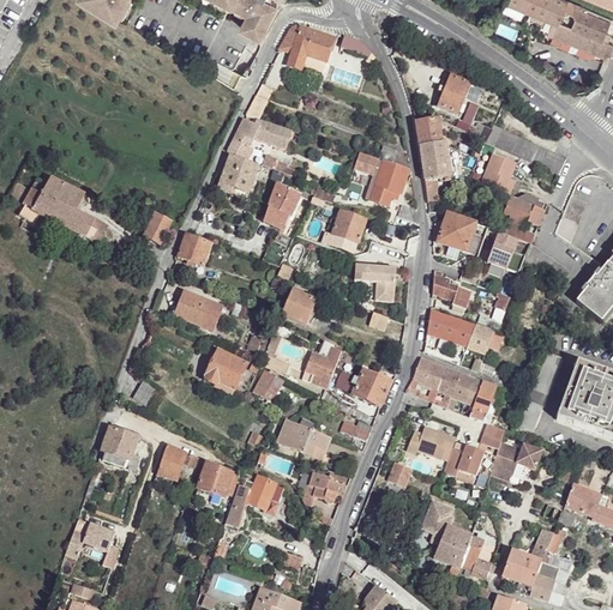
[(90,0),(116,17),(125,0),(224,0),(247,11),(240,25),(259,36),(277,2),(272,0),(90,0)]
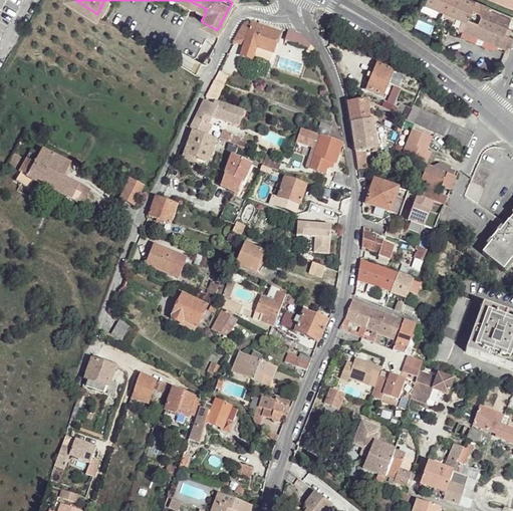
[(422,0),(420,7),(435,13),(438,4),(466,16),(473,0),(422,0)]
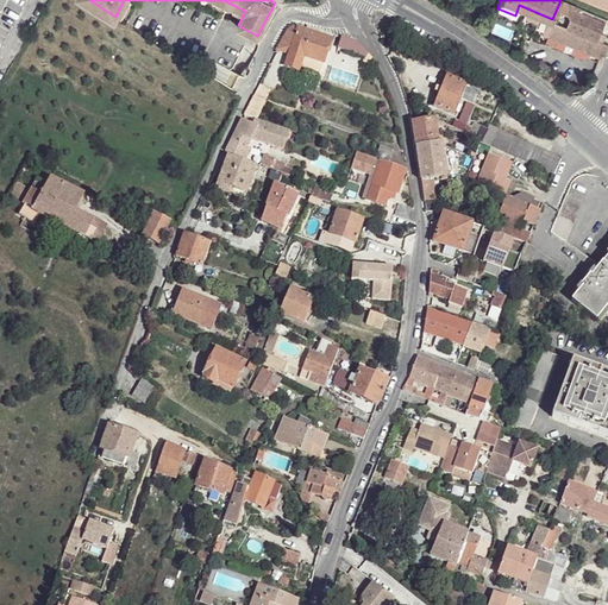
[(576,5),(566,0),(561,0),(552,19),(597,38),(605,19),(599,17),(600,14),(576,5)]
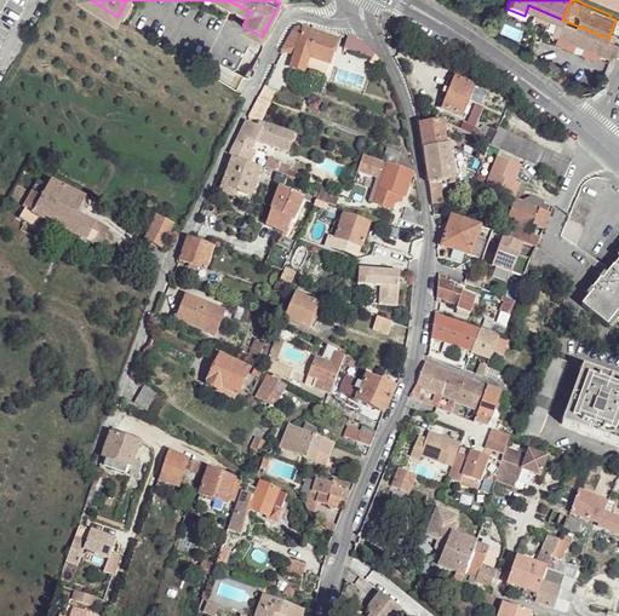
[(618,42),(608,39),(559,18),(554,32),(611,56),(611,53),(615,53),(618,44),(618,42)]
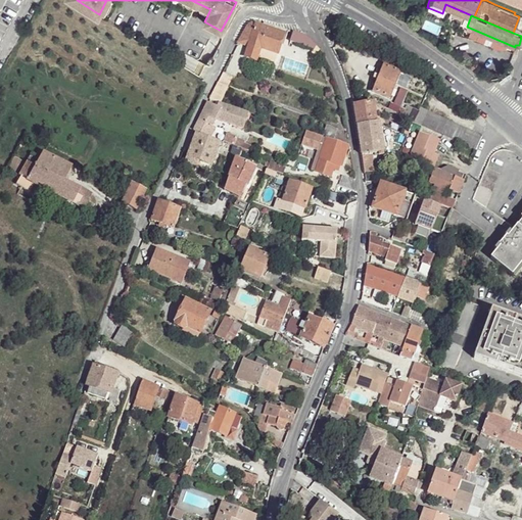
[(288,28),(265,19),(262,25),(283,33),(286,34),(288,28)]
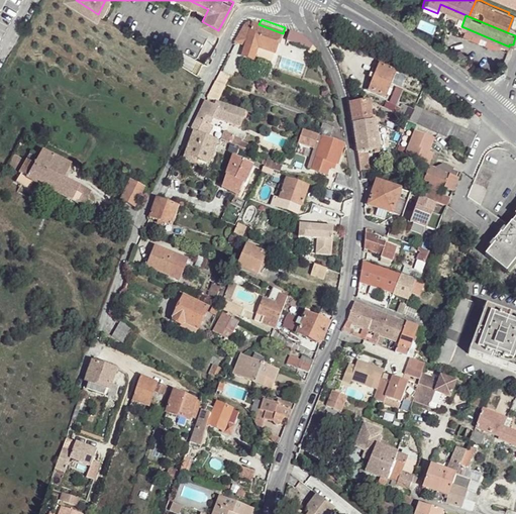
[(252,23),(248,21),(244,24),(236,41),(245,44),(252,23)]
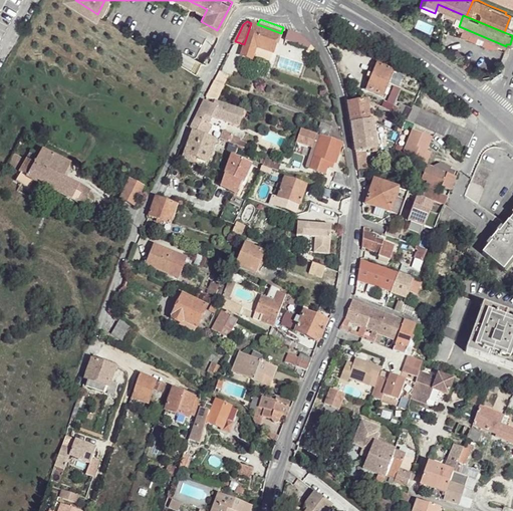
[(257,24),(251,23),(244,44),(241,54),(253,58),(253,56),(268,61),(278,32),(257,24)]
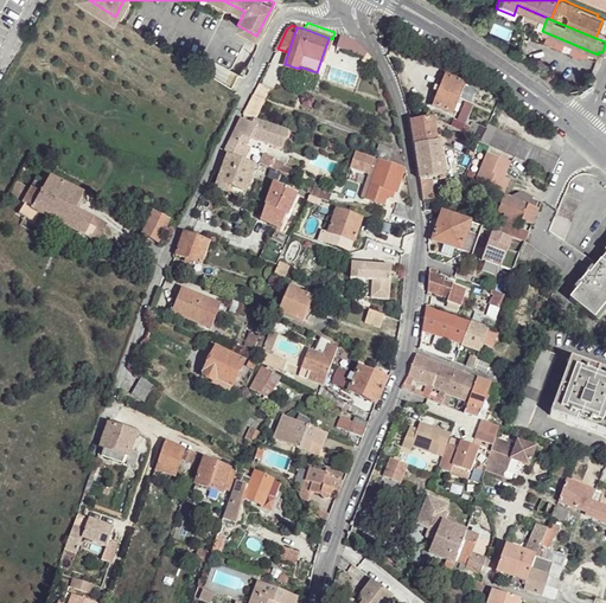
[(356,40),(340,34),(337,46),(371,57),(356,40)]
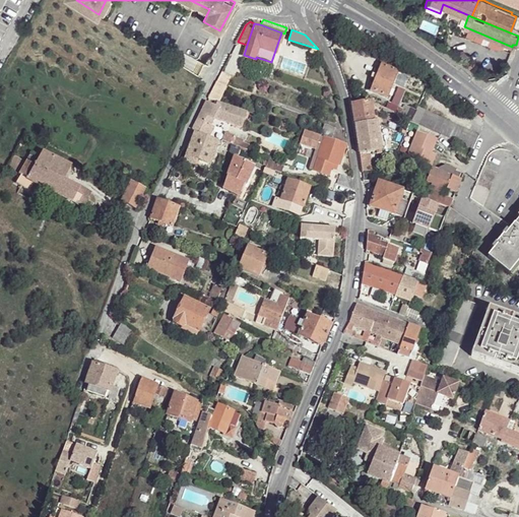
[(399,62),(381,55),(379,62),(381,63),(396,69),(398,65),(399,62)]
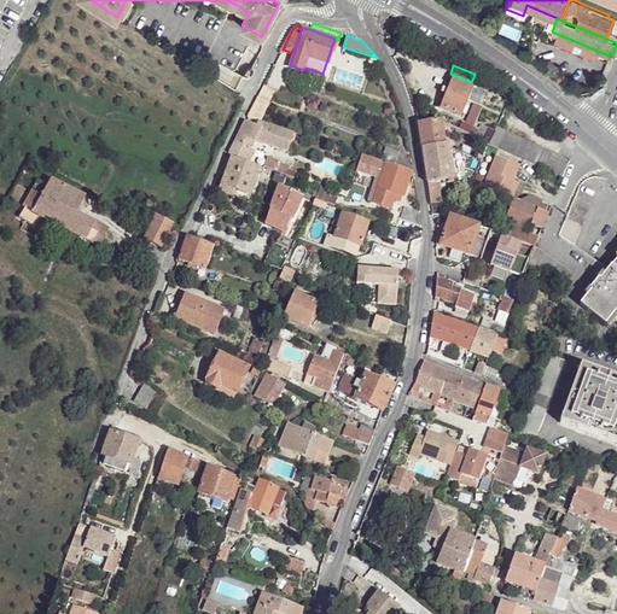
[(471,82),(453,75),(441,104),(463,112),(475,83),(471,82)]
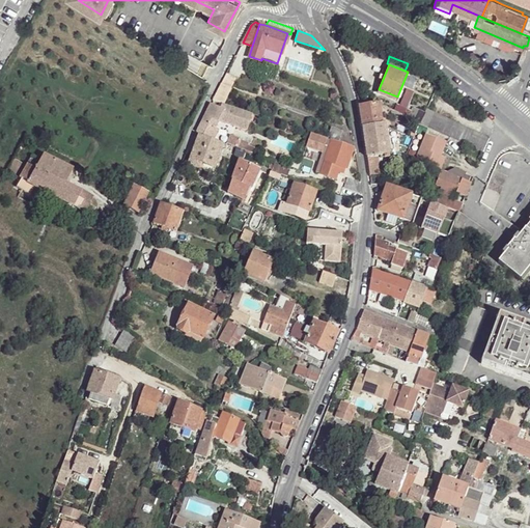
[(230,88),(221,83),(213,99),(222,103),(224,103),(230,88)]
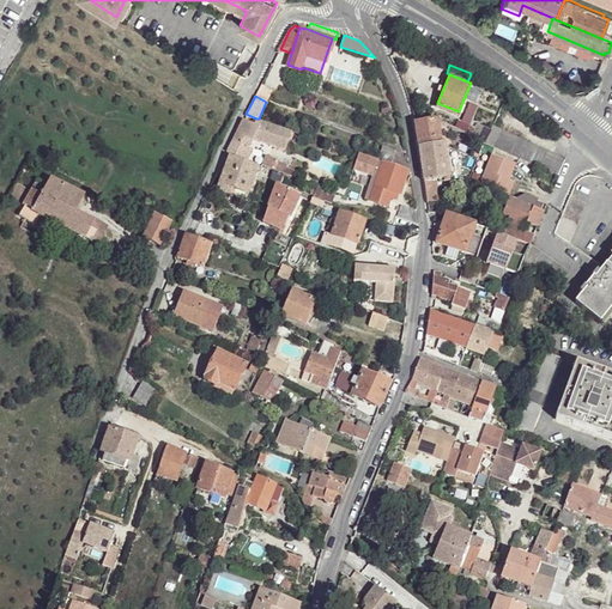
[(441,116),(416,121),(419,146),(446,141),(443,119),(441,116)]
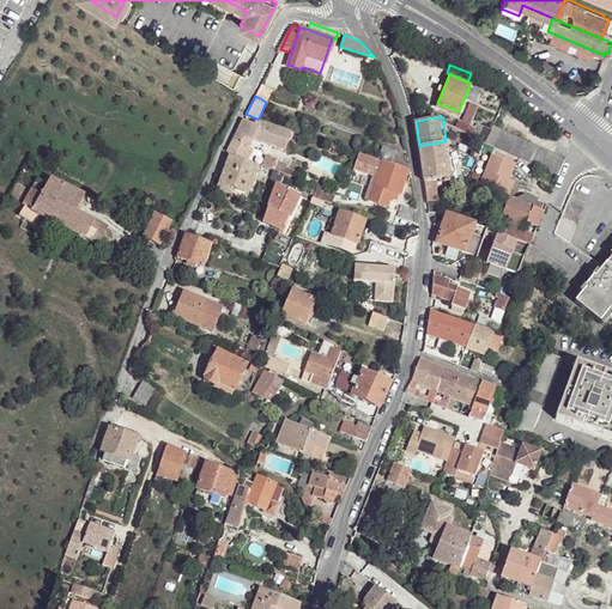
[(254,123),(243,119),(228,151),(243,157),(247,159),(250,150),(248,148),(250,139),(284,150),(290,129),(270,122),(259,119),(256,119),(254,123)]
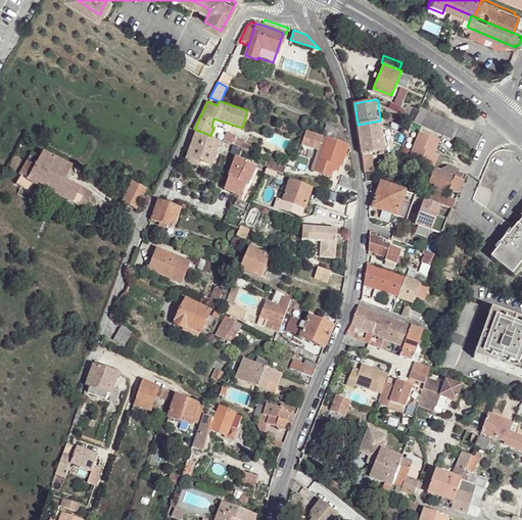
[(406,108),(400,105),(397,111),(401,114),(405,109),(406,108)]
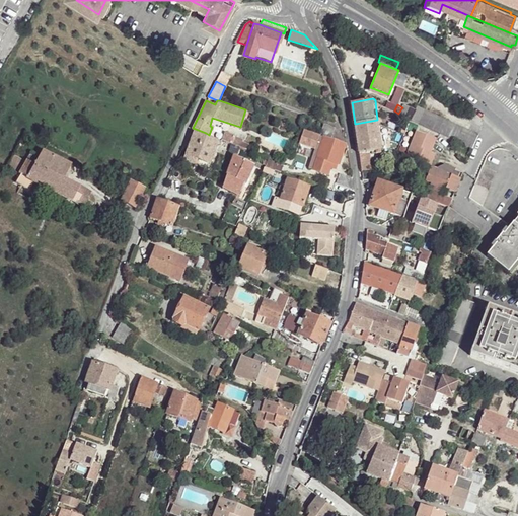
[(477,132),(417,105),(412,114),(410,120),(472,147),(478,132),(477,132)]
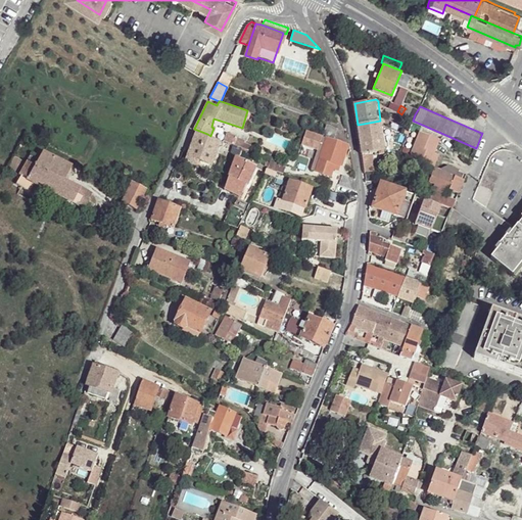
[(415,114),(405,109),(401,114),(413,121),(415,114)]
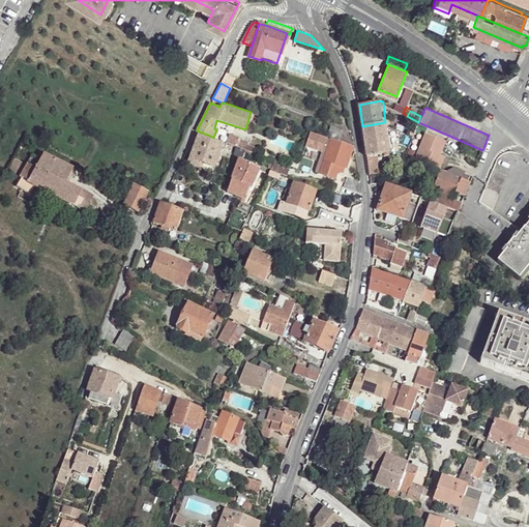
[(385,122),(362,126),(366,155),(390,154),(387,125),(387,122),(385,122)]
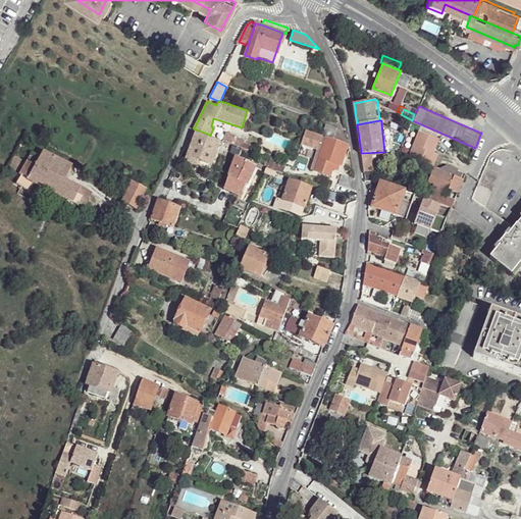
[(339,126),(324,121),(320,135),(325,137),(332,138),(347,143),(349,144),(348,136),(336,132),(339,126)]
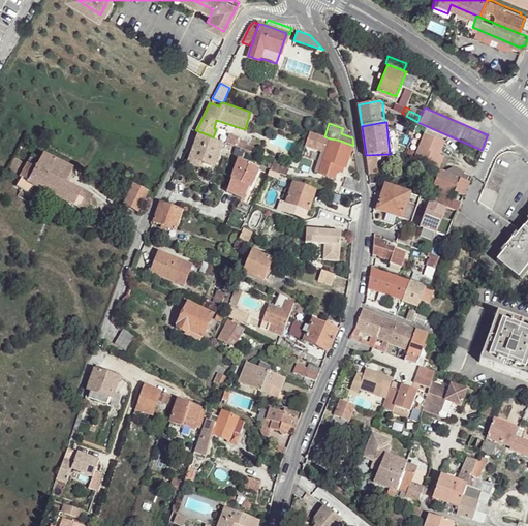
[(324,136),(310,131),(305,147),(320,153),(314,172),(334,179),(340,163),(345,164),(351,145),(337,140),(330,138),(324,136)]
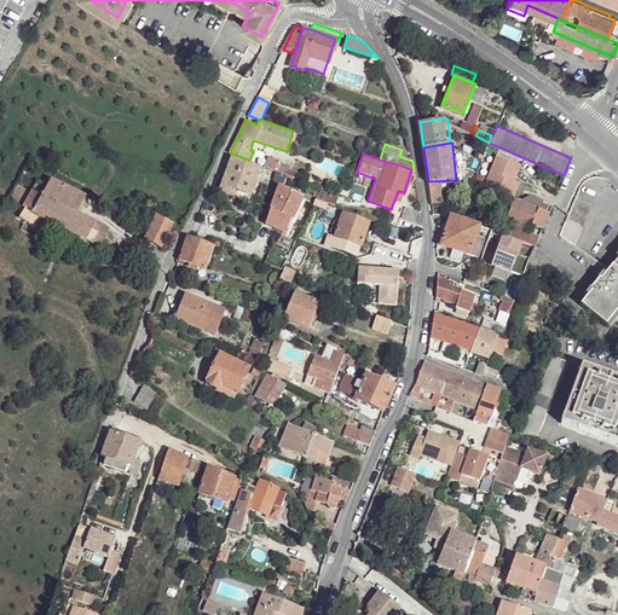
[(520,162),(497,154),(485,184),(507,193),(513,179),(520,162)]
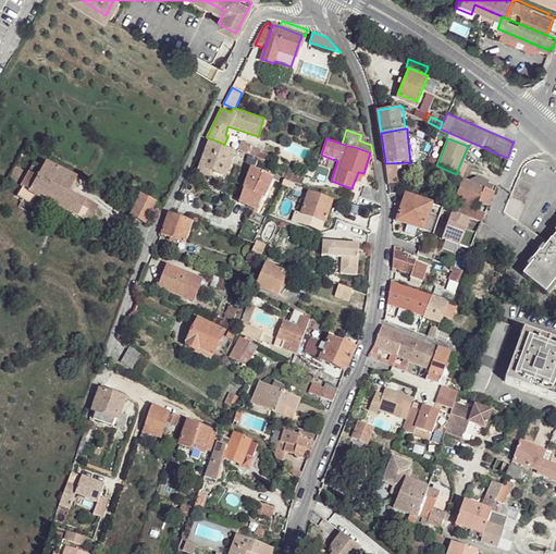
[(225,148),(210,143),(202,160),(198,172),(210,176),(212,170),(226,174),(234,152),(233,151),(225,148)]
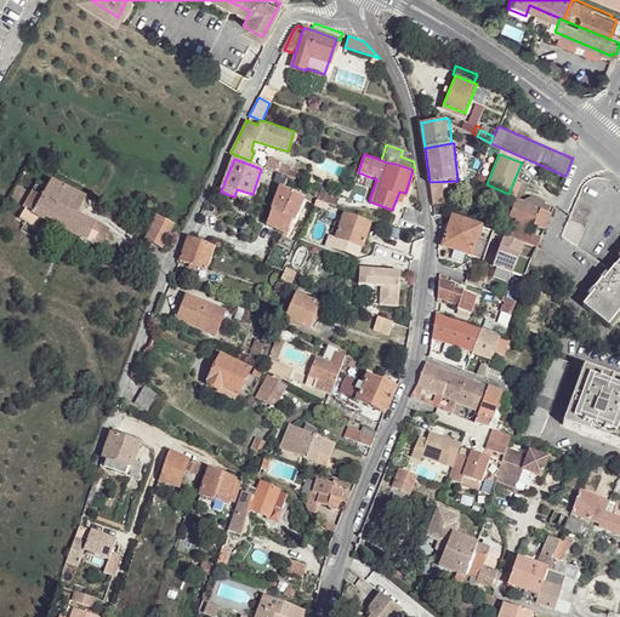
[(267,160),(265,166),(273,170),(289,175),(295,177),(297,170),(267,160)]
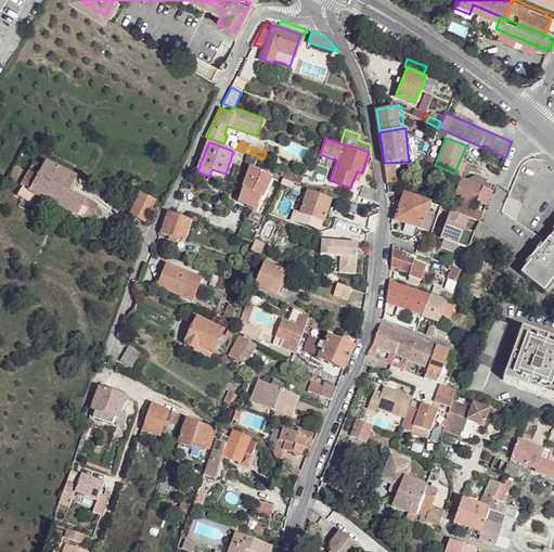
[(531,157),(524,154),(522,162),(531,165),(535,157),(531,157)]
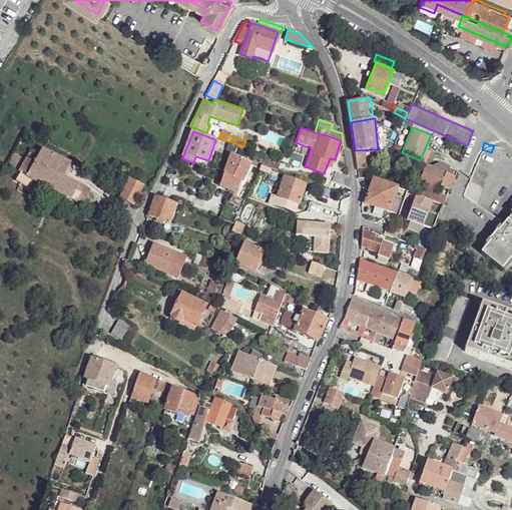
[(69,160),(40,147),(26,173),(27,174),(69,196),(71,194),(79,181),(77,181),(76,182),(62,175),(69,160)]
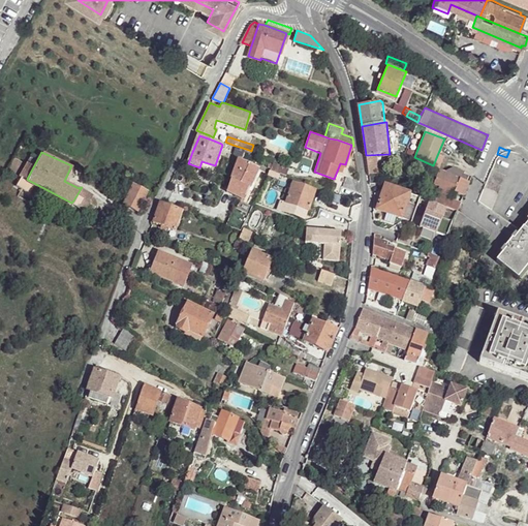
[(443,156),(438,153),(433,165),(438,167),(443,156)]
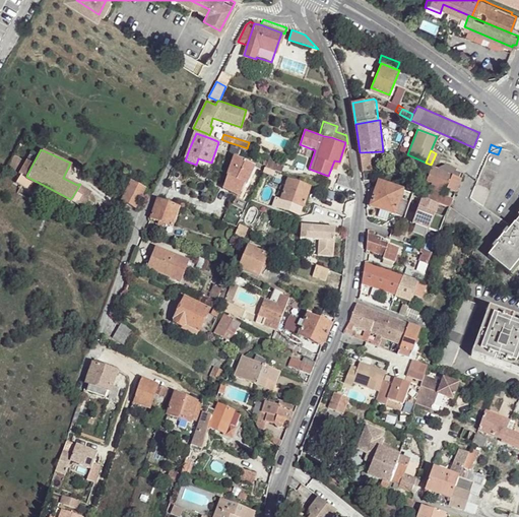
[(383,151),(360,152),(362,170),(371,169),(370,154),(383,153),(383,151)]
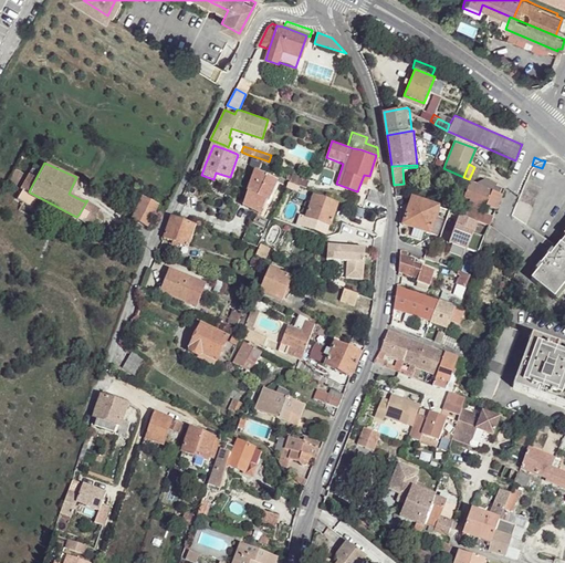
[(280,177),(257,167),(247,189),(249,190),(243,205),(262,211),(269,197),(270,198),(280,177)]
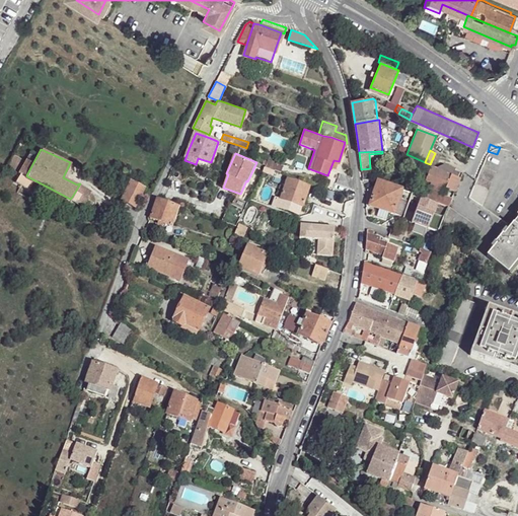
[(497,168),(485,162),(471,192),(485,202),(497,168)]
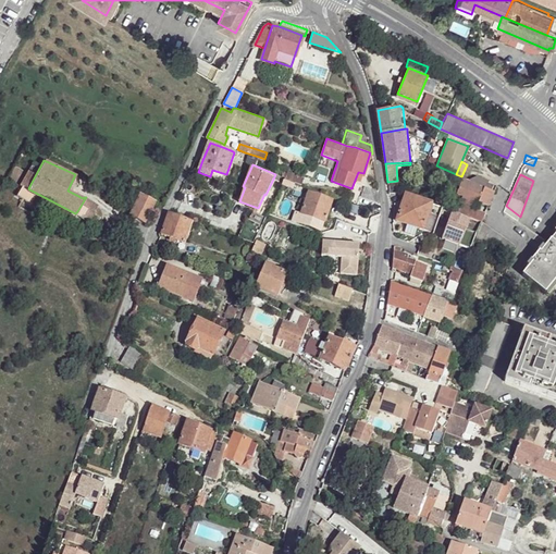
[(489,181),(478,175),(468,179),(471,181),(465,196),(486,206),(493,191),(491,189),(493,185),(489,183),(489,181)]
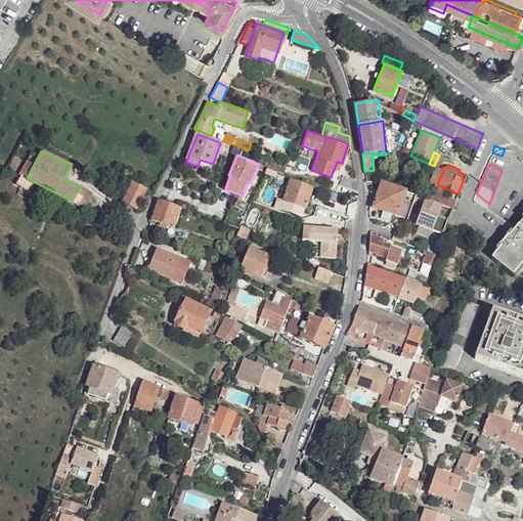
[(440,168),(434,166),(429,180),(437,184),(443,170),(440,168)]
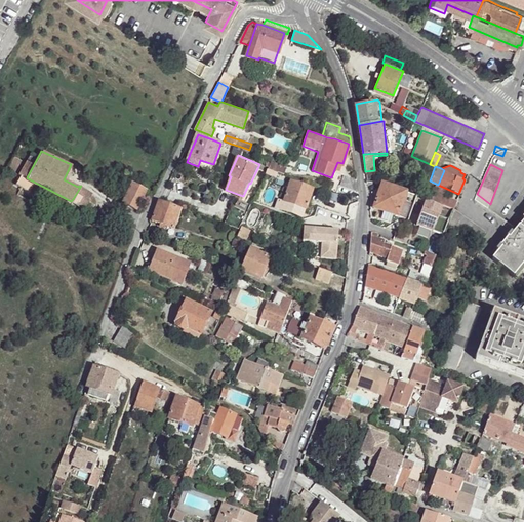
[(278,172),(268,168),(266,173),(276,177),(278,172)]
